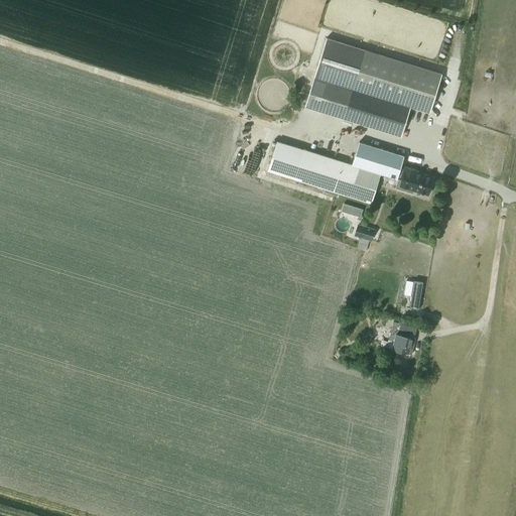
[(327,37),(313,78),(352,89),(410,106),(429,111),(440,73),(327,37)]
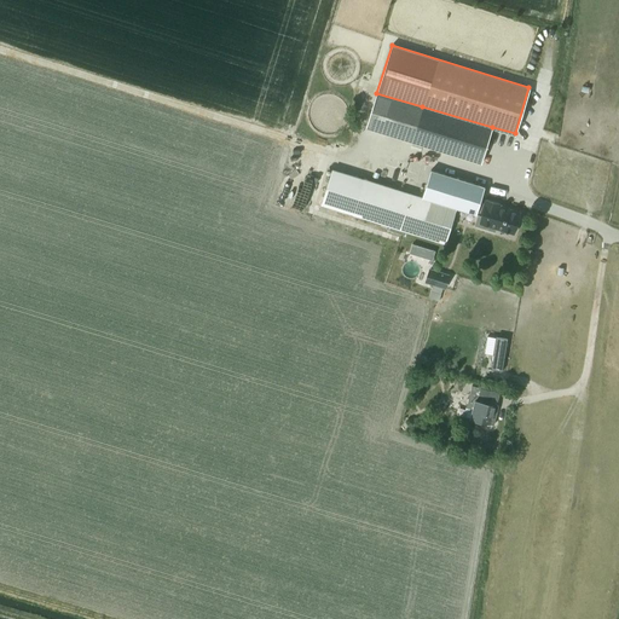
[(376,93),(365,128),(481,162),(492,127),(422,106),(376,93)]
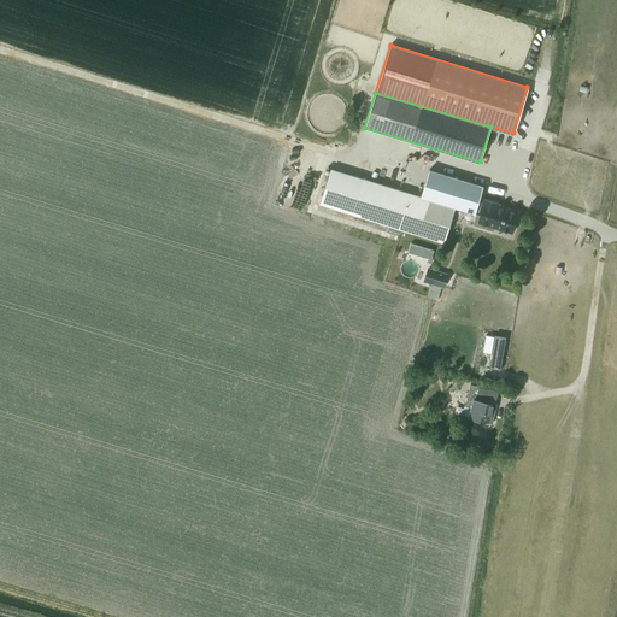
[(364,129),(362,135),(385,142),(387,136),(364,129)]
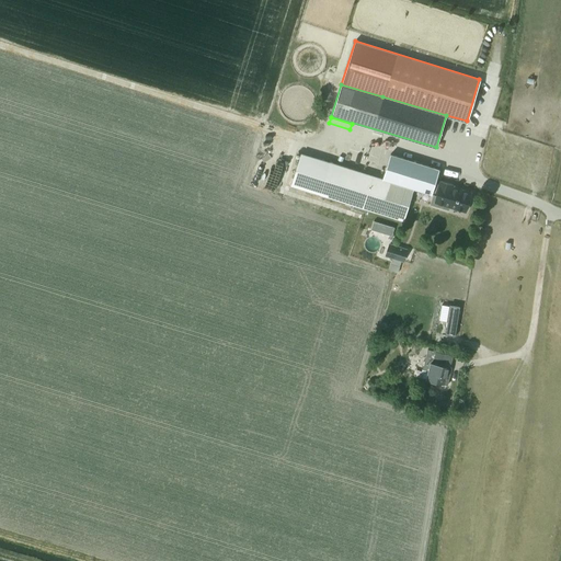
[(301,152),(292,184),(320,193),(403,218),(413,189),(413,187),(382,178),(330,161),(301,152)]
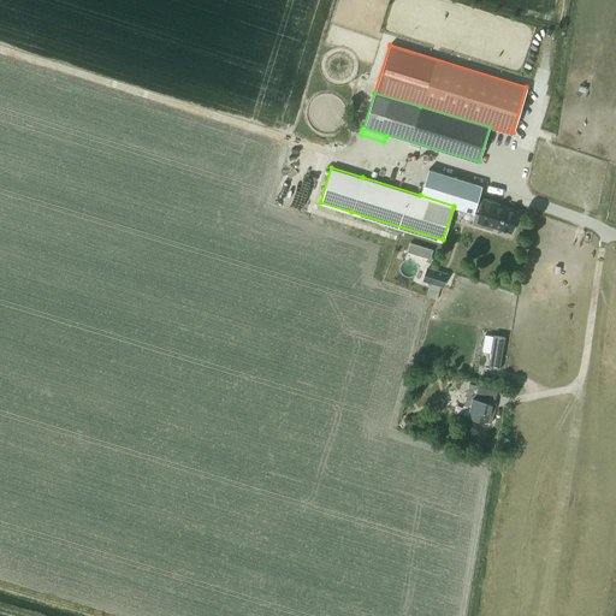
[(428,170),(420,195),(454,206),(454,207),(474,213),(475,209),(478,201),(483,185),(428,170)]
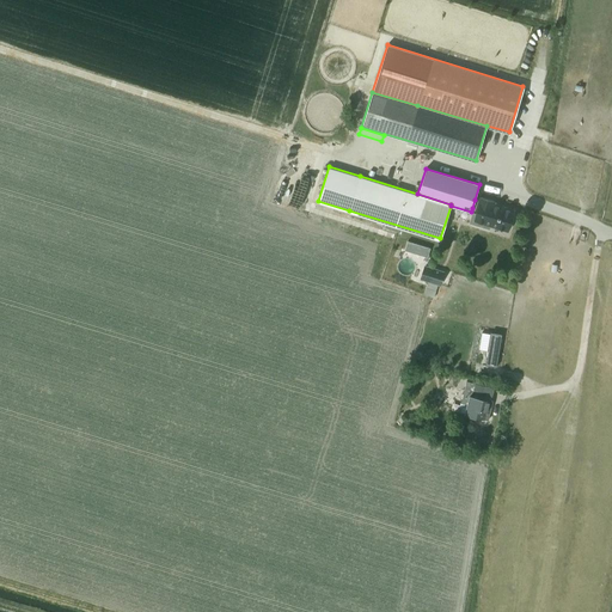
[(472,213),(470,222),(489,228),(490,225),(508,231),(512,220),(513,219),(514,214),(514,212),(514,210),(502,207),(502,208),(494,204),(494,201),(481,197),(479,201),(475,200),(472,208),(478,210),(477,214),(472,213)]
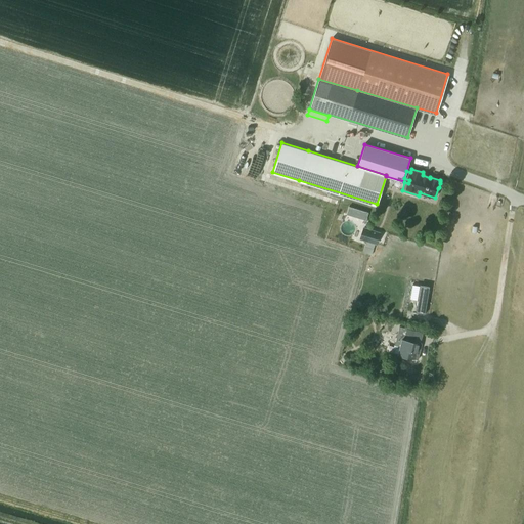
[(349,206),(346,214),(365,220),(368,212),(349,206)]
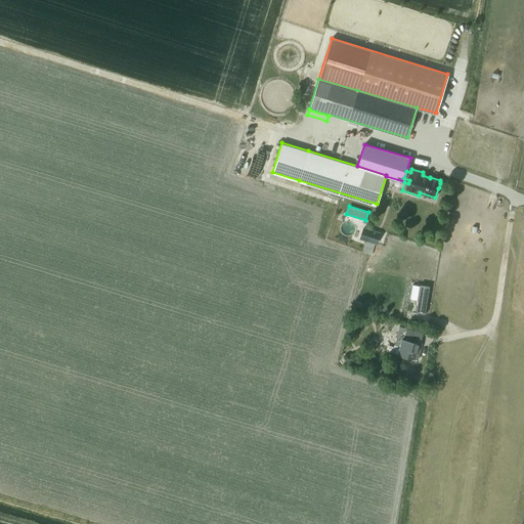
[(363,228),(360,238),(366,241),(364,246),(369,248),(374,249),(375,243),(377,244),(380,233),(363,228)]
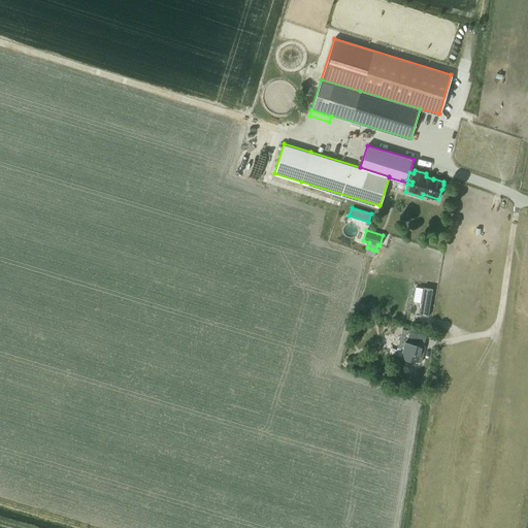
[(416,287),(414,301),(421,302),(419,315),(428,317),(433,288),(423,287),(423,288),(416,287)]
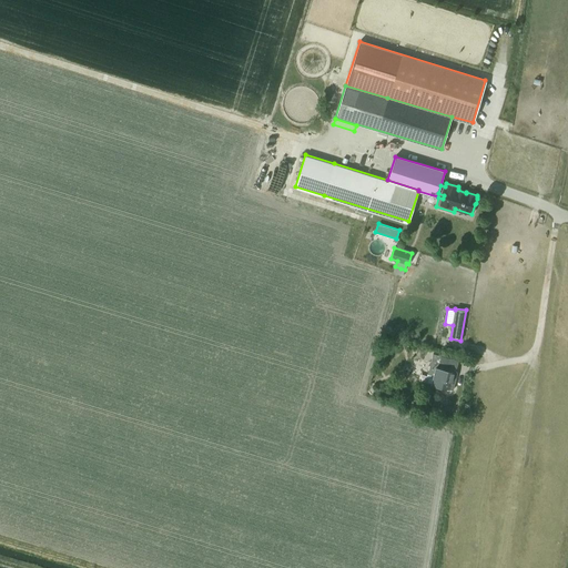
[(433,354),(427,374),(433,375),(432,384),(430,384),(453,391),(455,384),(455,383),(457,372),(456,372),(458,361),(433,354)]
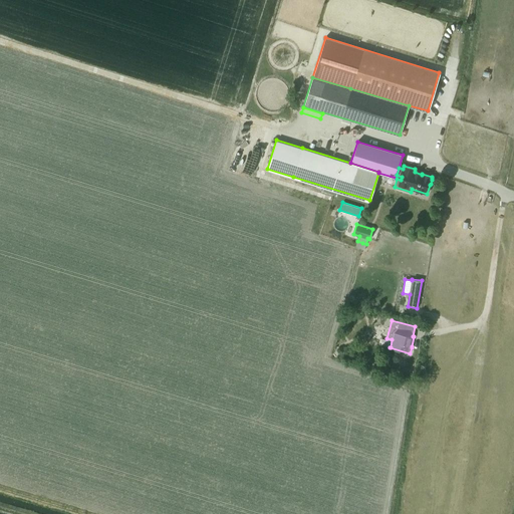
All buildings are outlined.
